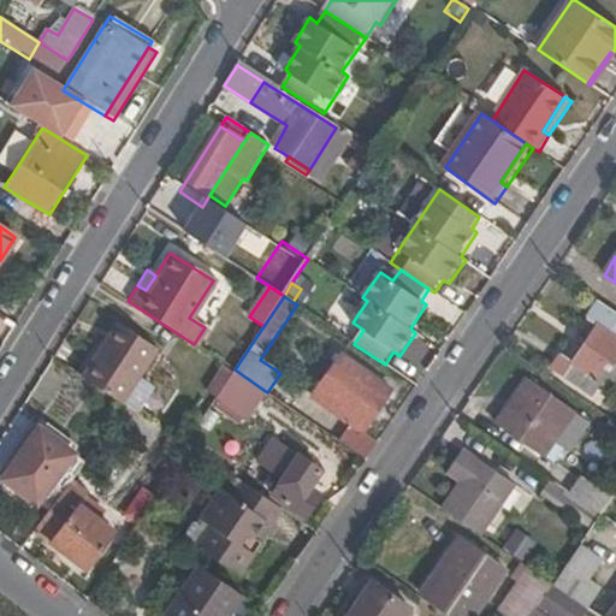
[(608,390),(615,379),(615,313),(597,300),(585,319),(594,326),(572,361),(561,377),(591,397),(600,385),(608,390)]
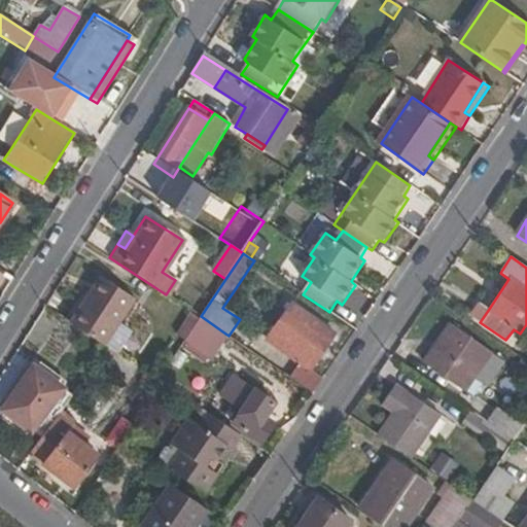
[(485,305),(503,279),(495,273),(477,299),(485,305)]
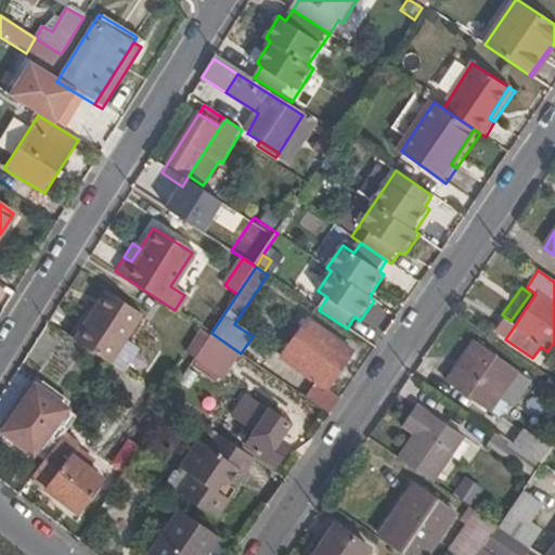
[(104,289),(74,339),(108,361),(139,312),(104,289)]
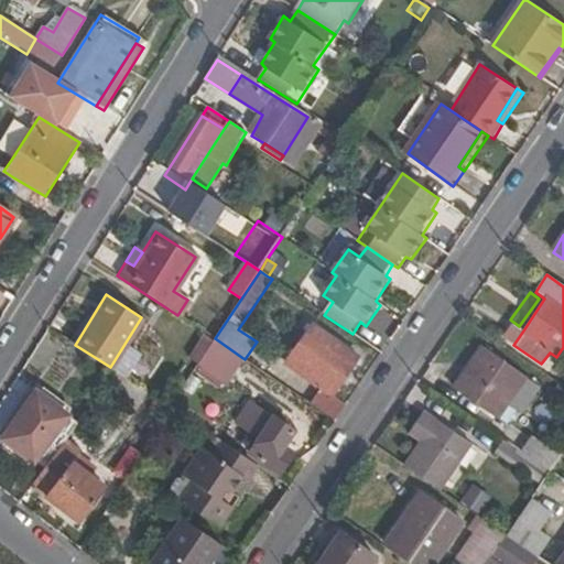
[(503,338),(513,345),(523,331),(512,324),(503,338)]
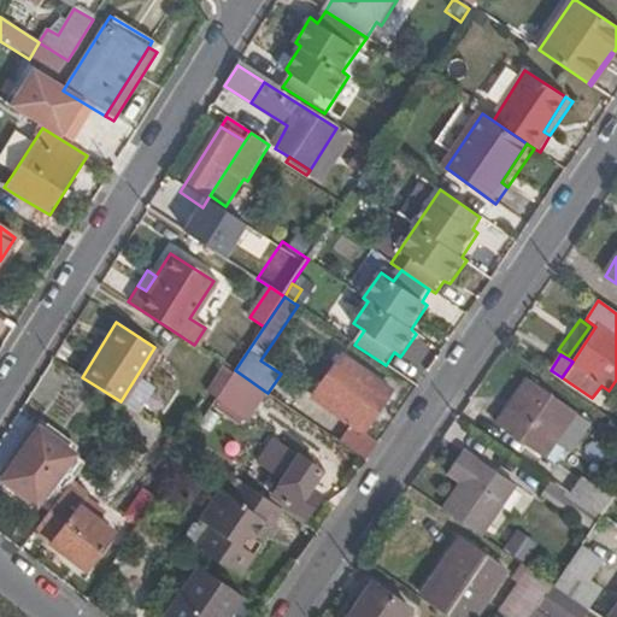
[(352,425),(340,442),(368,462),(378,445),(364,434),(392,392),(342,357),(334,371),(325,365),(317,377),(324,382),(312,399),(352,425)]
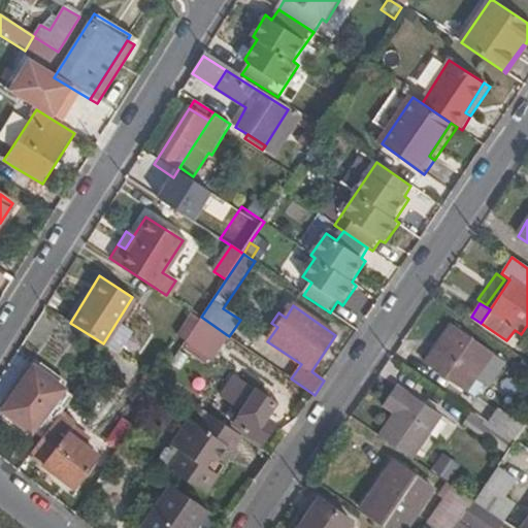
[(194,312),(177,336),(185,341),(201,317),(194,312)]
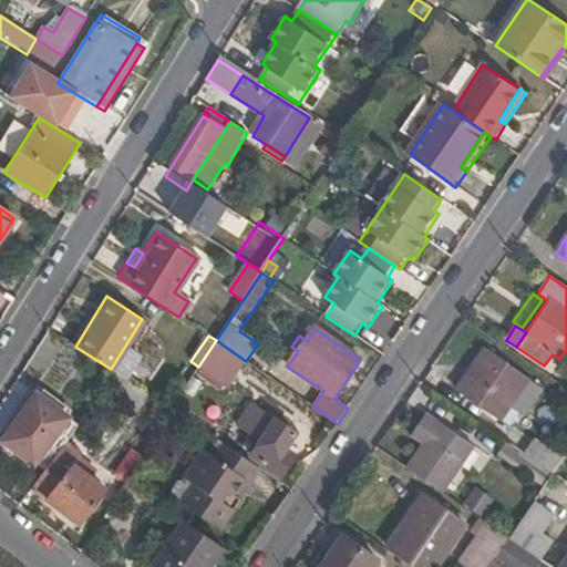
[(198,367),(225,385),(243,359),(216,340),(198,367)]
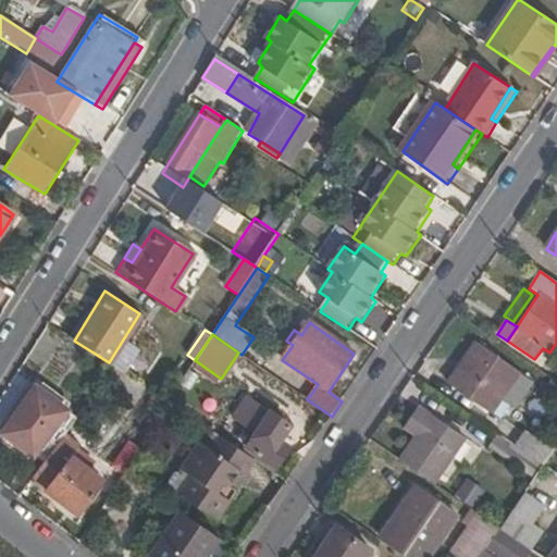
[(499,399),(518,372),(475,344),(448,384),(490,412),(499,399)]
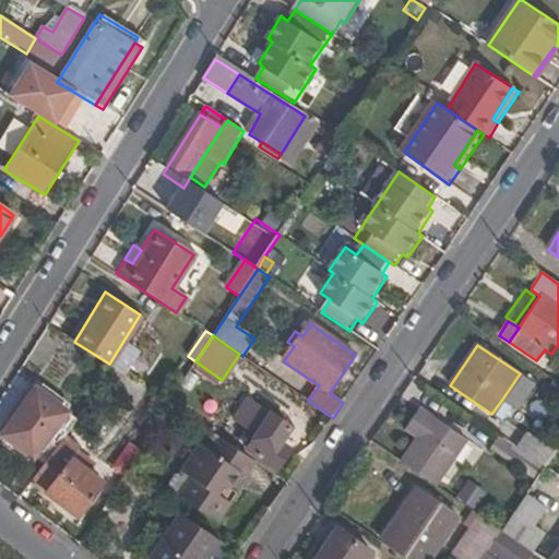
[(520,373),(501,401),(515,411),(535,384),(520,373)]
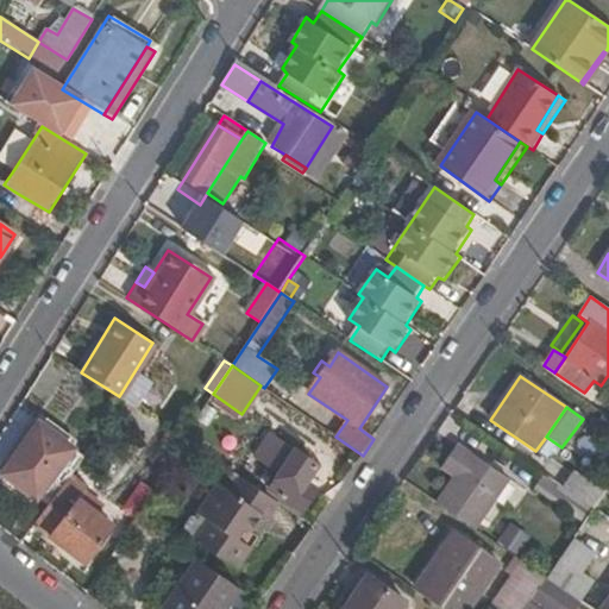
[(596,429),(608,438),(608,418),(606,415),(596,429)]
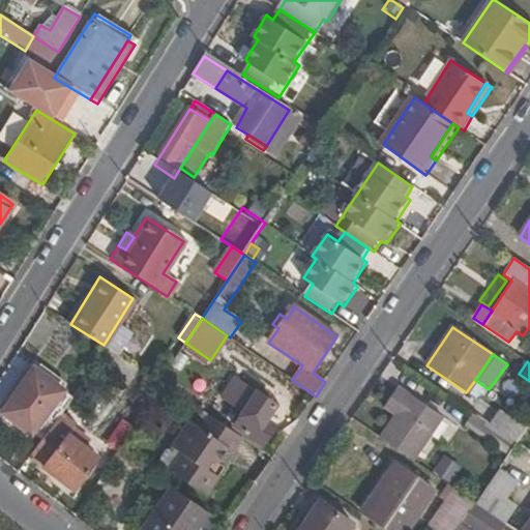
[(34,371),(3,412),(32,434),(64,392),(34,371)]
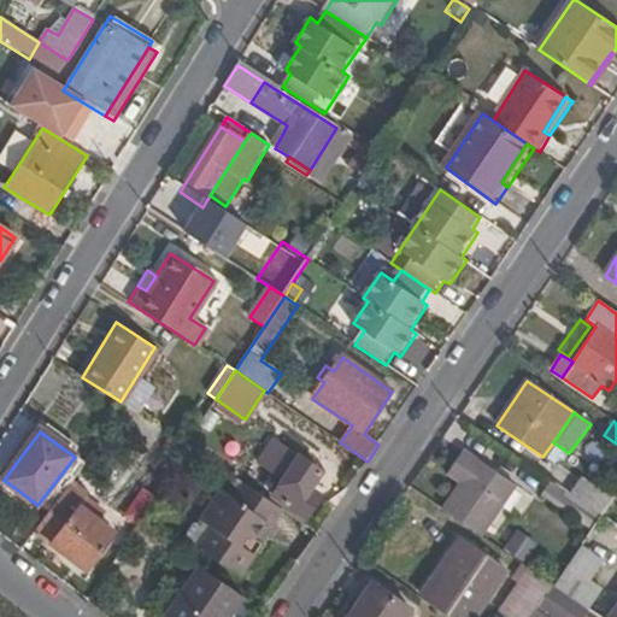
[(274,442),(258,466),(283,483),(300,459),(274,442)]
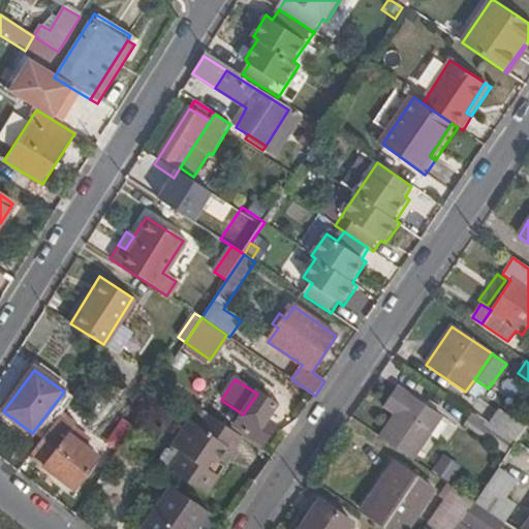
[(381,408),(394,416),(408,396),(395,386),(381,408)]
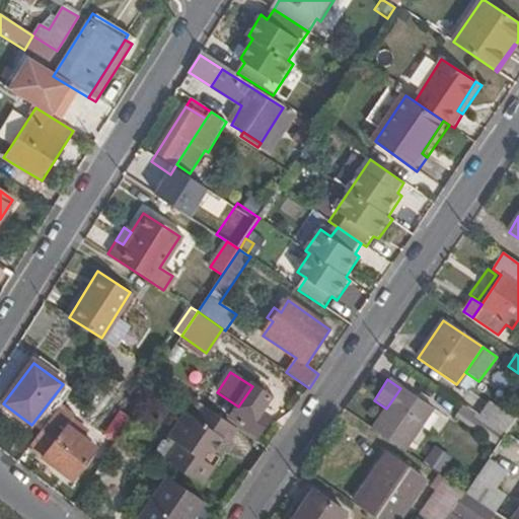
[(238,406),(230,419),(257,436),(271,418),(261,412),(270,398),(252,386),(238,406)]
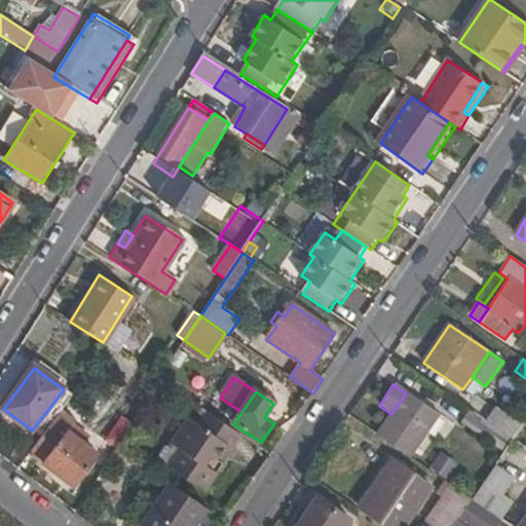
[(391,414),(378,436),(410,457),(439,415),(406,393),(391,414)]
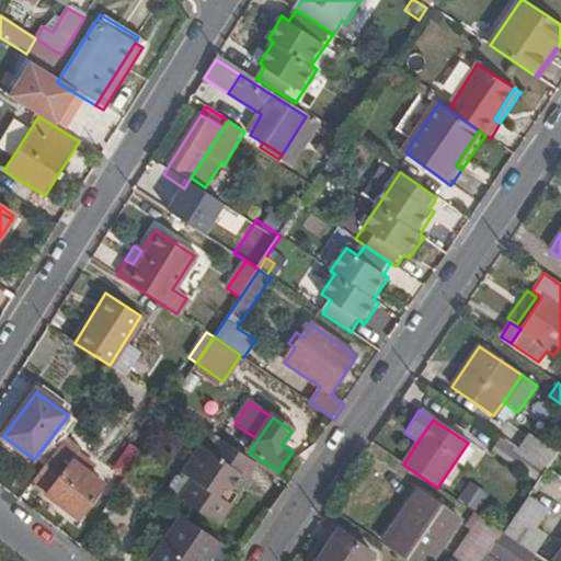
[(215,445),(220,437),(209,431),(204,437),(215,445)]
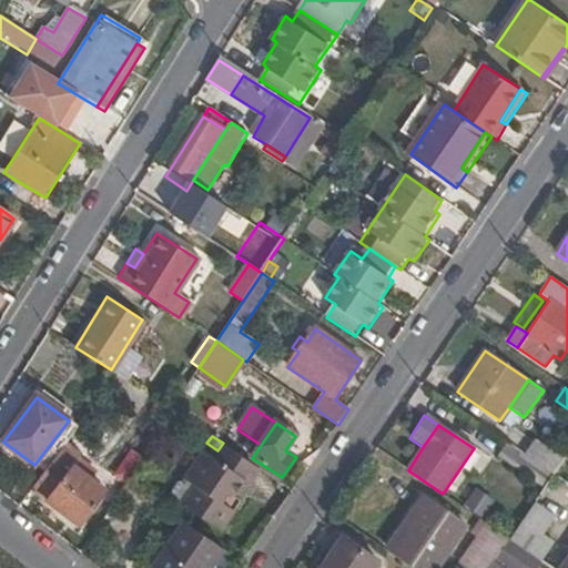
[(534,438),(524,454),(554,475),(564,459),(534,438)]
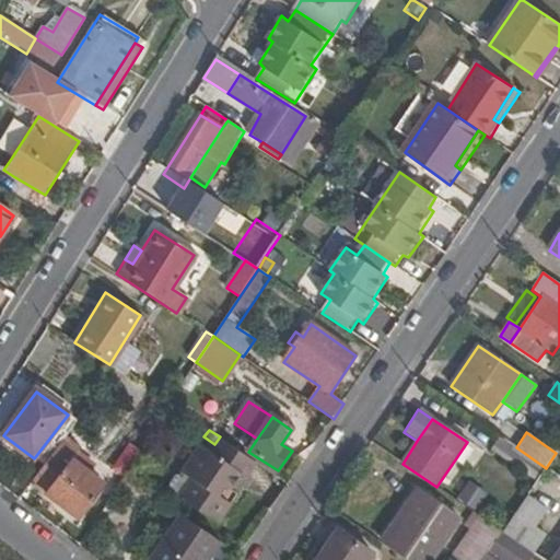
[(81,448),(66,436),(31,482),(77,516),(103,485),(72,462),(81,448)]
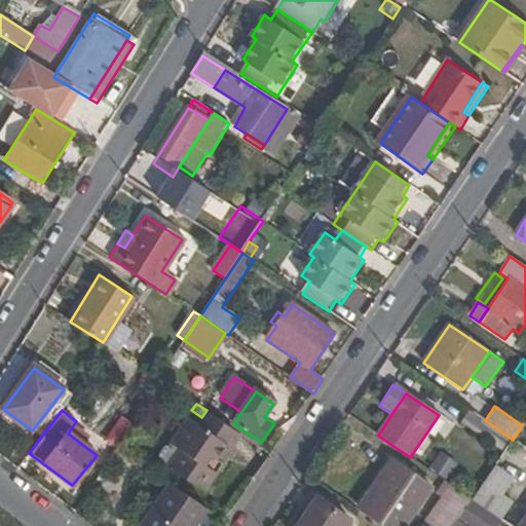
[(207,410),(201,417),(197,424),(187,416),(170,442),(180,449),(167,466),(202,490),(222,463),(216,459),(225,447),(229,449),(240,434),(207,410)]
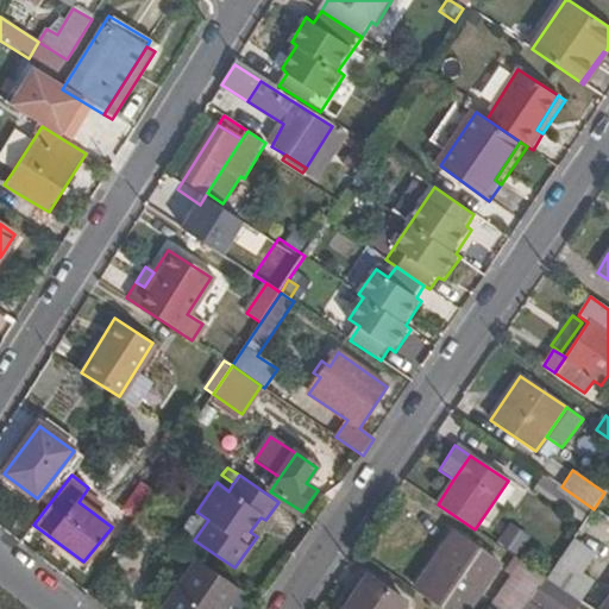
[(538,491),(584,522),(594,509),(562,487),(547,477),(538,491)]
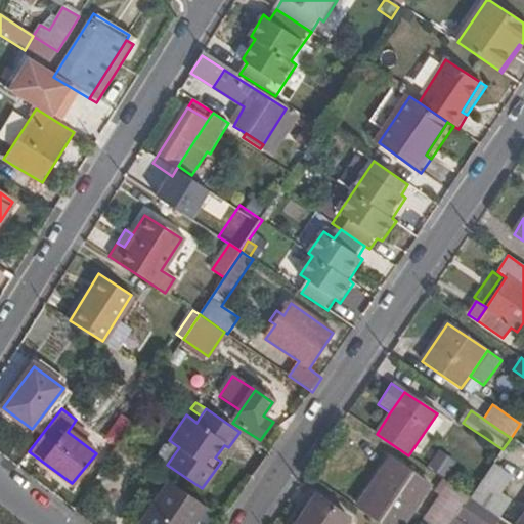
[(427,463),(440,478),(455,465),(442,449),(427,463)]
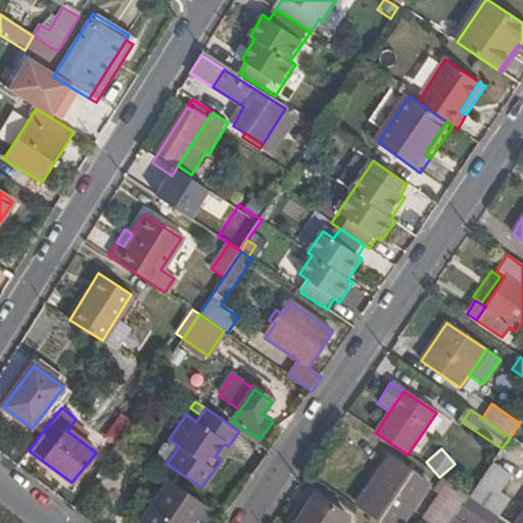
[(389,458),(357,505),(383,522),(402,522),(429,485),(389,458)]
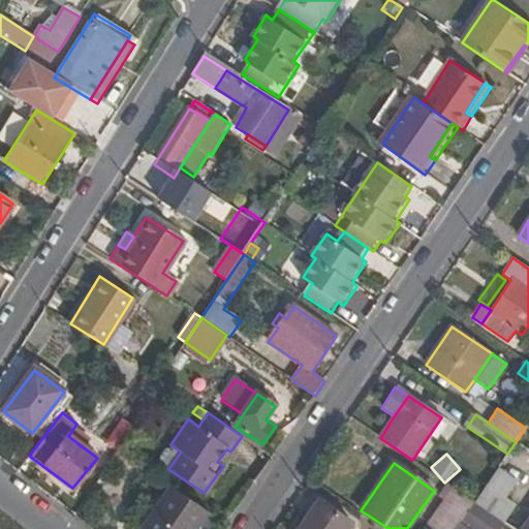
[(516,481),(497,468),(474,502),(503,522),(514,505),(503,498),(516,481)]
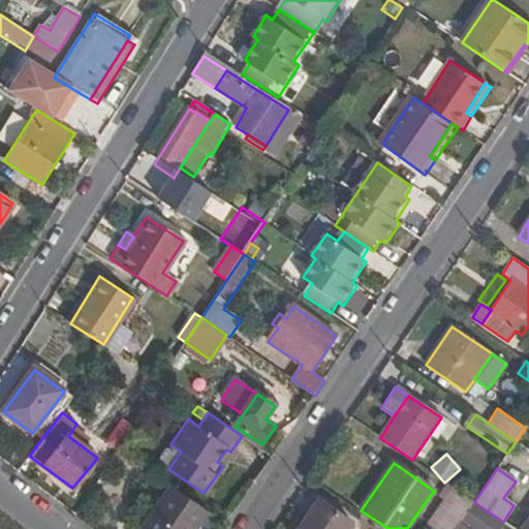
[(144,528),(194,528),(208,511),(172,487),(143,528),(144,528)]
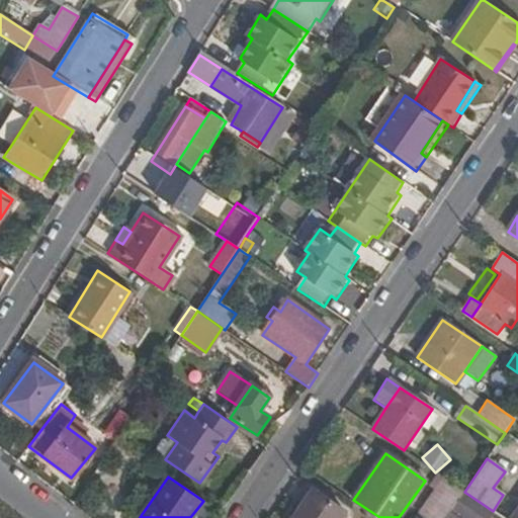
[(445,479),(425,508),(440,517),(446,517),(453,509),(464,492),(445,479)]
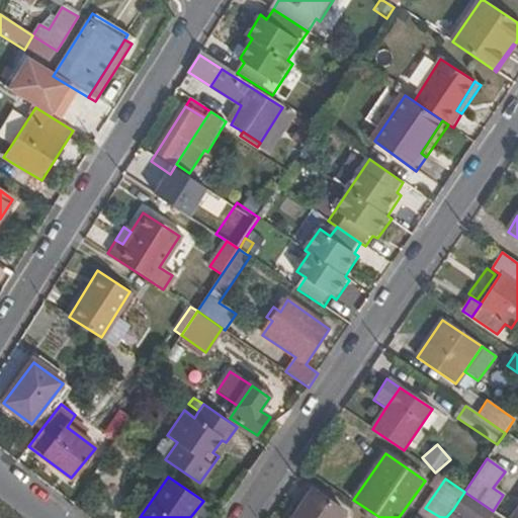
[(311,492),(292,517),(339,517),(343,513),(311,492)]
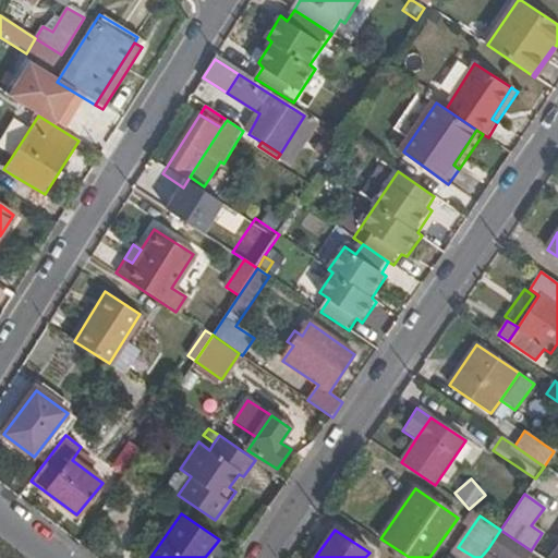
[(502,557),(526,557),(532,552),(531,550),(500,530),(488,548),(502,557)]
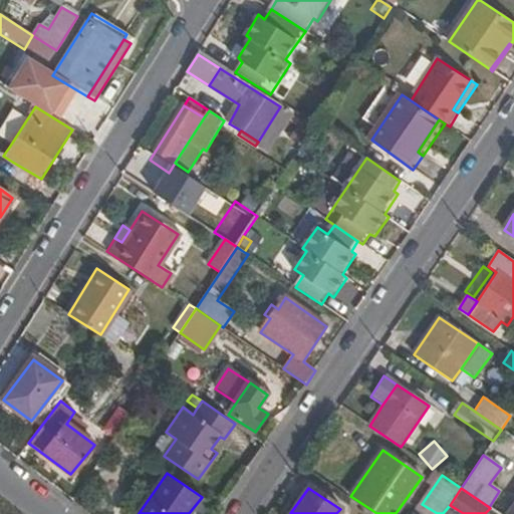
[(513,513),(513,501),(505,513),(513,513)]
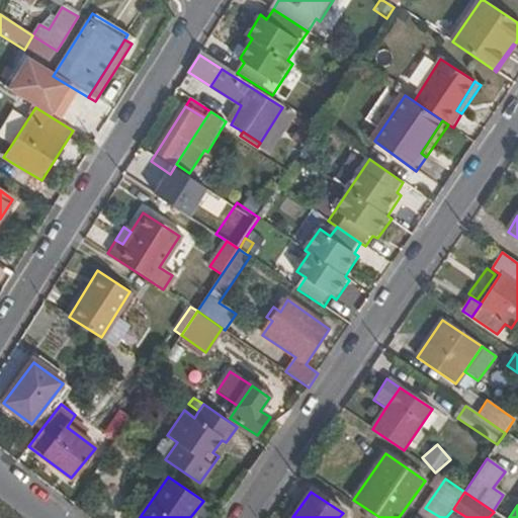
[(440,517),(425,508),(420,516),(422,517),(440,517)]
